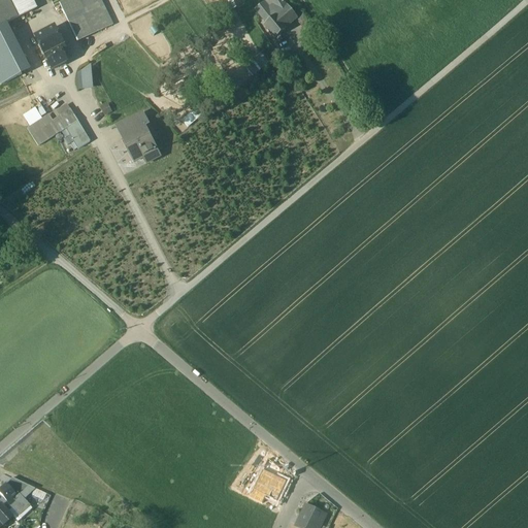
[(34,0),(0,0),(0,26),(8,23),(38,7),(34,0)]
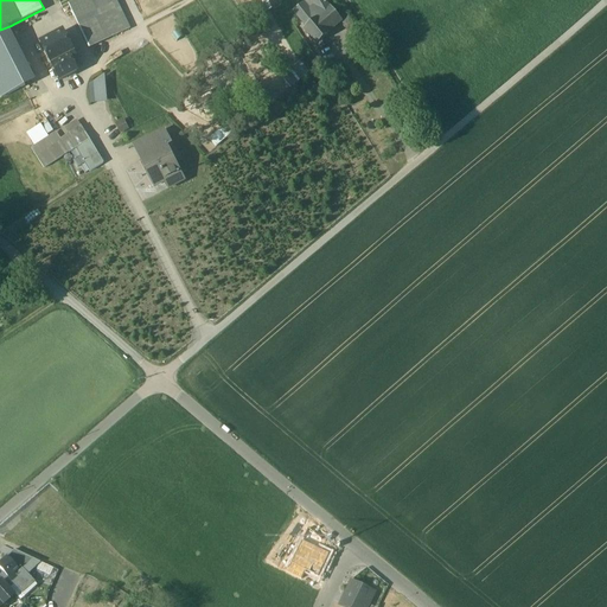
[(120,8),(115,0),(76,0),(69,4),(80,26),(120,8)]
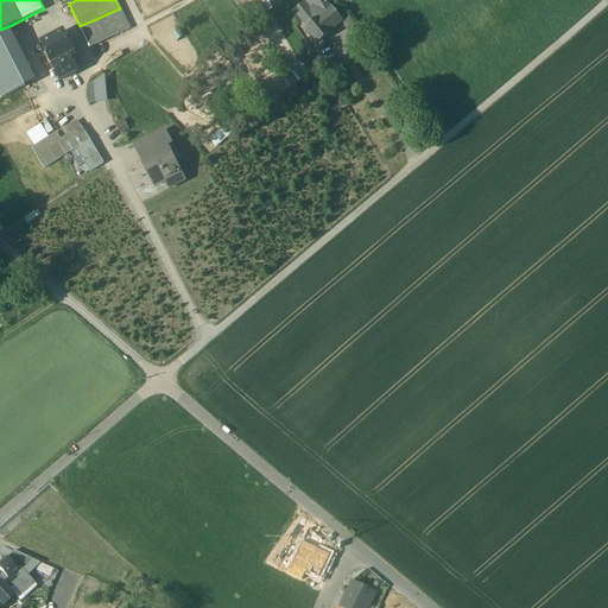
[(324,0),(308,0),(293,12),(306,27),(330,10),(324,0)]
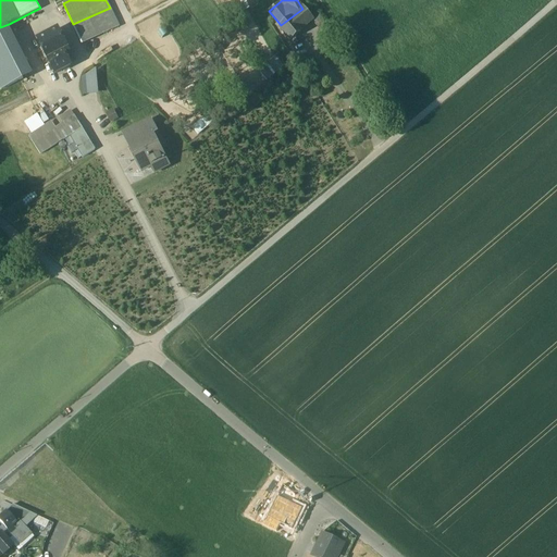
[(120,26),(110,8),(73,24),(83,44),(120,26)]
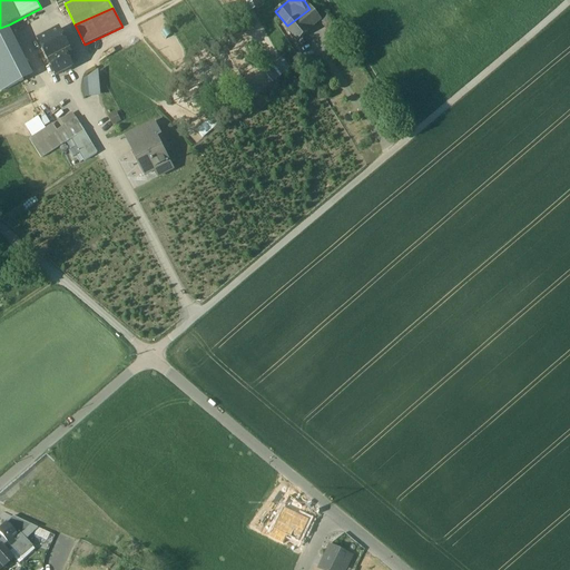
[(287,26),(285,28),(295,40),(308,30),(307,29),(318,20),(310,8),(310,9),(287,26)]
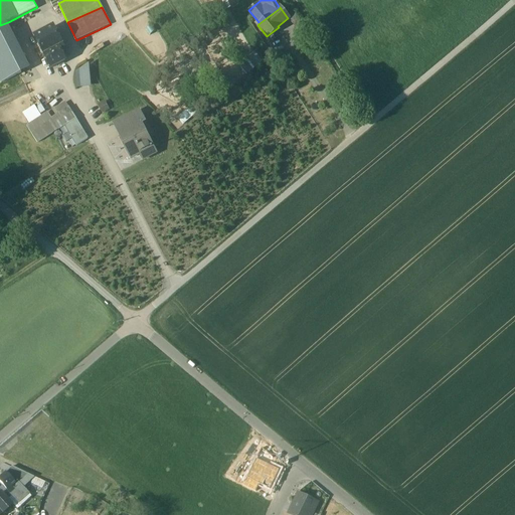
[(298,19),(291,8),(287,10),(293,19),(292,20),(297,29),(302,26),(298,19)]
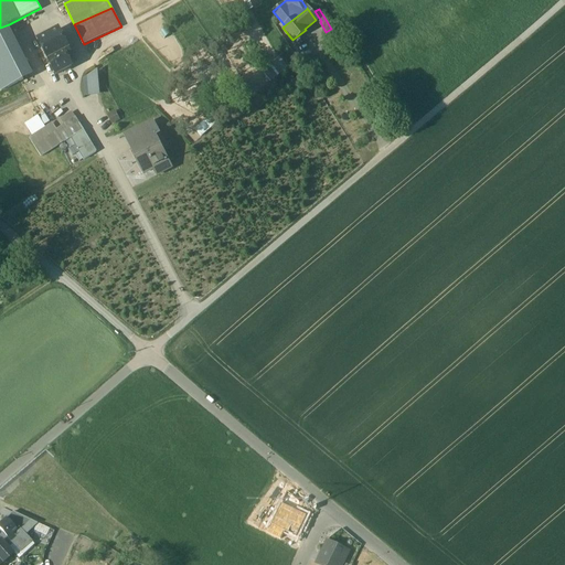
[(34,75),(9,24),(0,28),(0,88),(1,92),(34,75)]
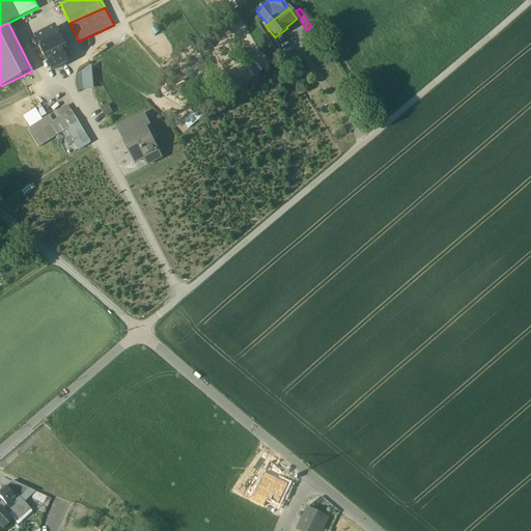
[(317,38),(311,27),(306,30),(303,32),(309,44),(317,38)]
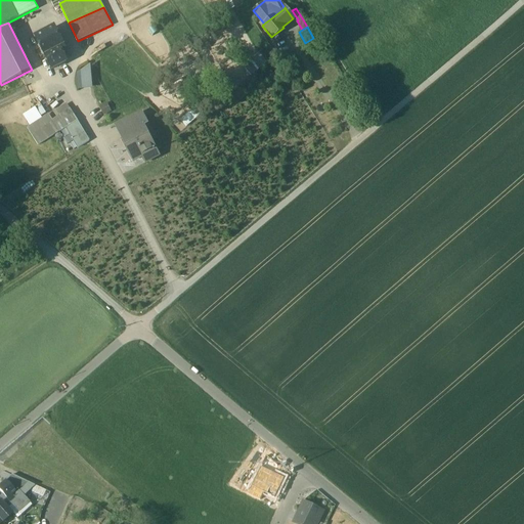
[(55,28),(36,38),(52,69),(67,61),(64,57),(70,54),(55,28)]
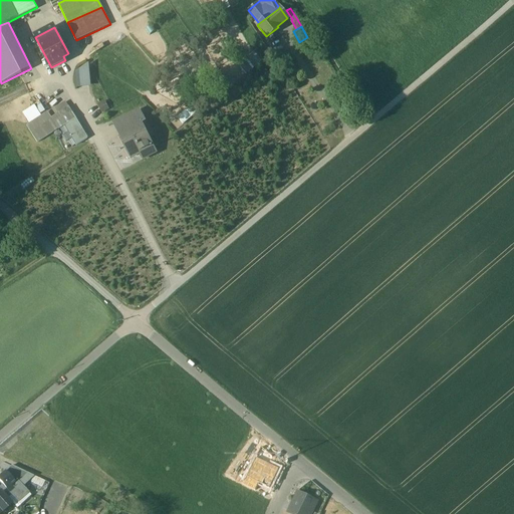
[(151,45),(156,51),(165,42),(160,36),(151,45)]
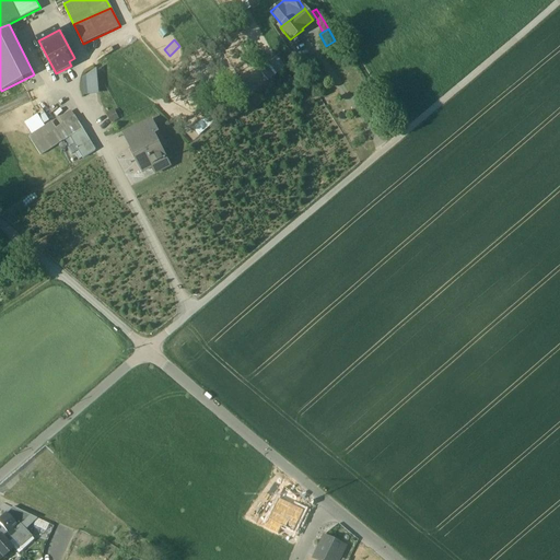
[(85,94),(102,94),(101,72),(84,72),(85,94)]
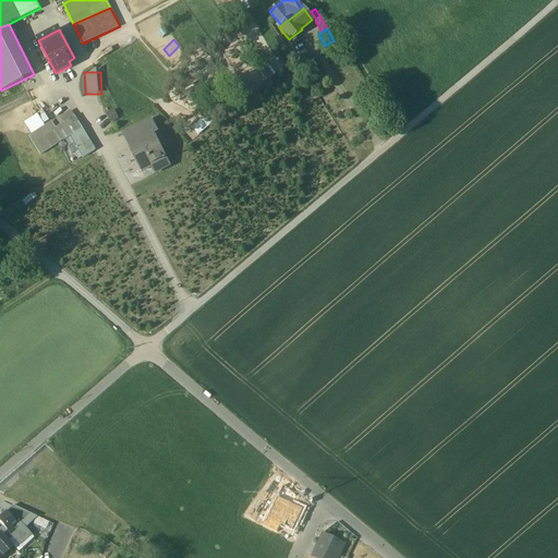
[(120,119),(118,111),(109,112),(111,121),(120,119)]
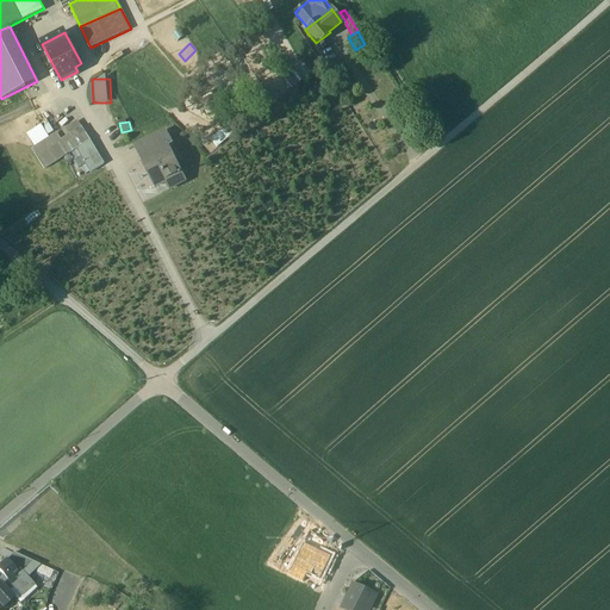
[(81,128),(70,135),(74,142),(86,135),(81,128)]
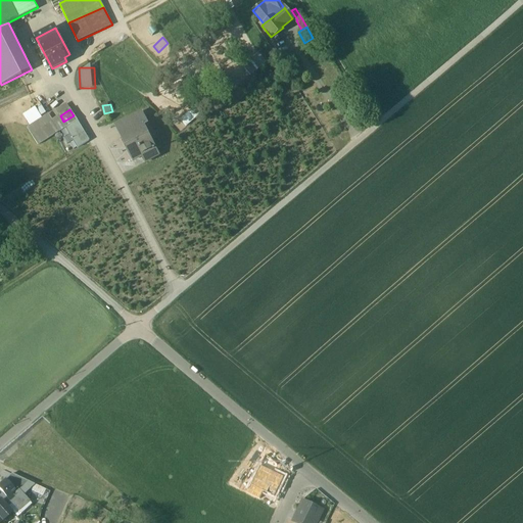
[(141,112),(129,119),(135,131),(141,128),(141,129),(144,127),(147,125),(141,112)]
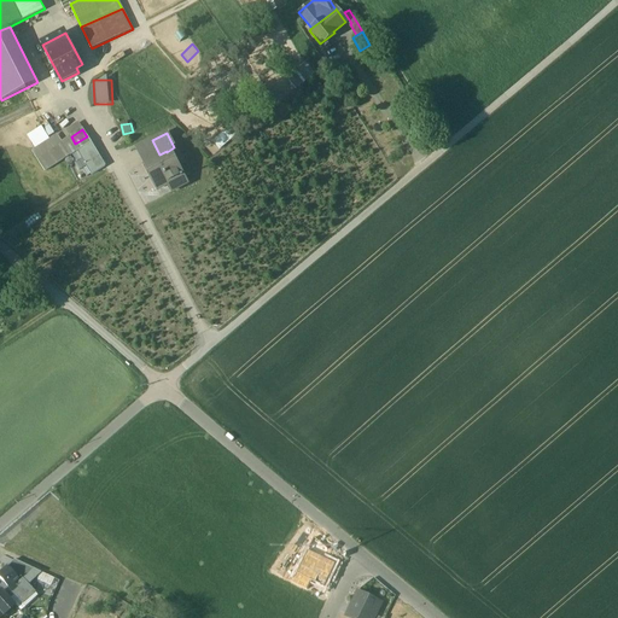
[(57,135),(31,151),(45,172),(70,156),(66,150),(57,135)]
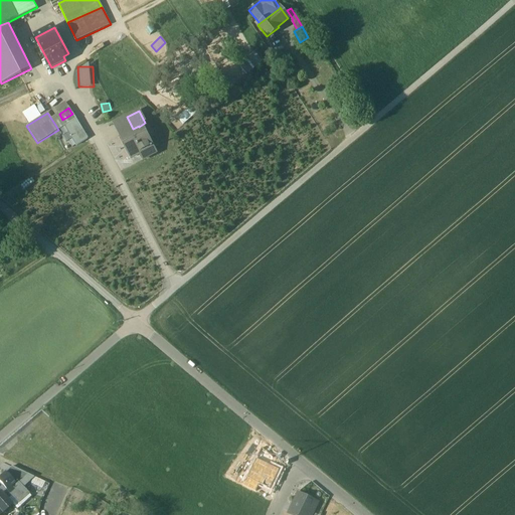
[(62,120),(55,125),(58,130),(64,127),(76,146),(88,139),(72,114),(62,120)]
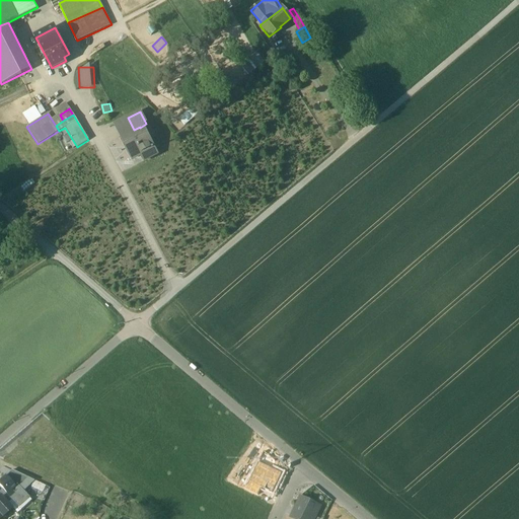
[(128,118),(114,125),(120,137),(134,130),(128,118)]
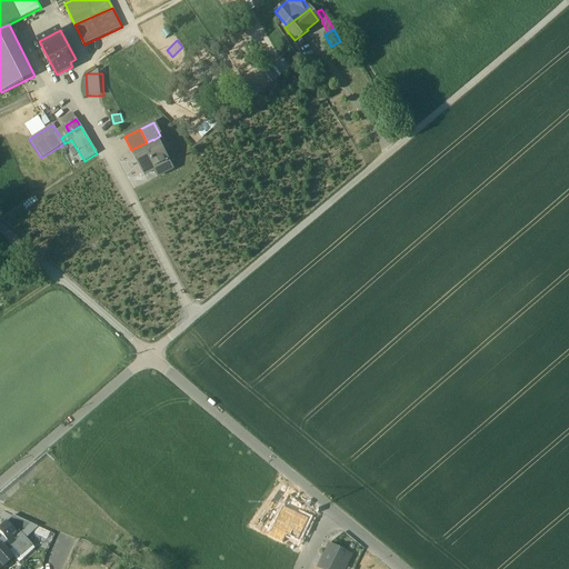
[(157,138),(153,140),(153,139),(147,142),(131,150),(143,176),(155,170),(169,162),(157,138)]
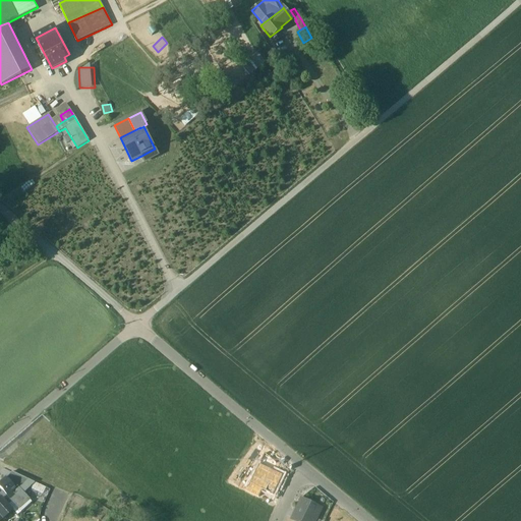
[(155,149),(141,156),(146,162),(158,156),(155,149)]
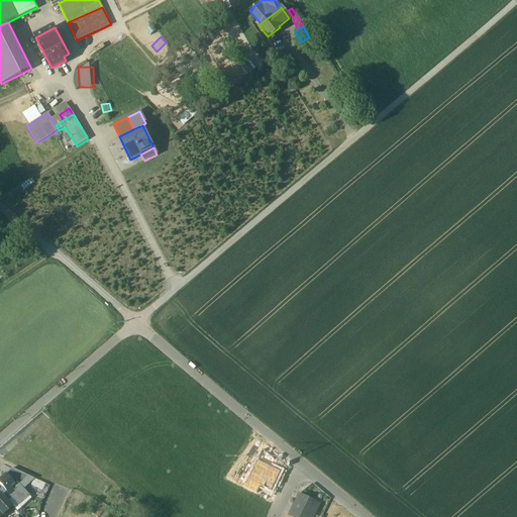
[(263,450),(257,460),(271,468),(274,459),(263,450)]
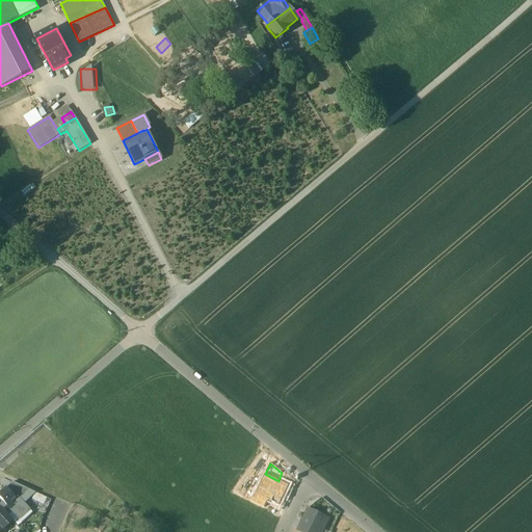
[(278,506),(289,485),(278,481),(265,474),(255,495),(267,501),(278,506)]
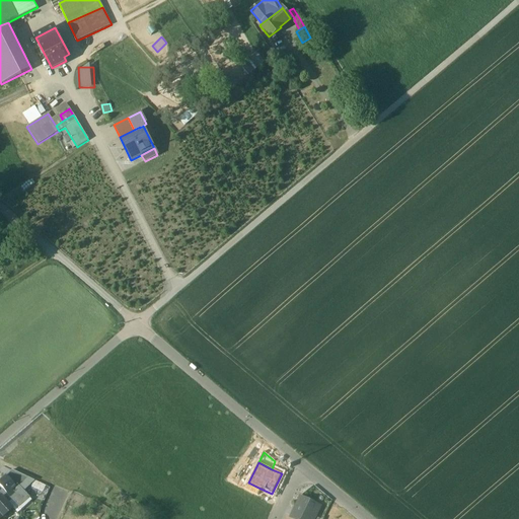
[(28,478),(11,471),(5,476),(13,488),(16,485),(19,488),(28,478)]
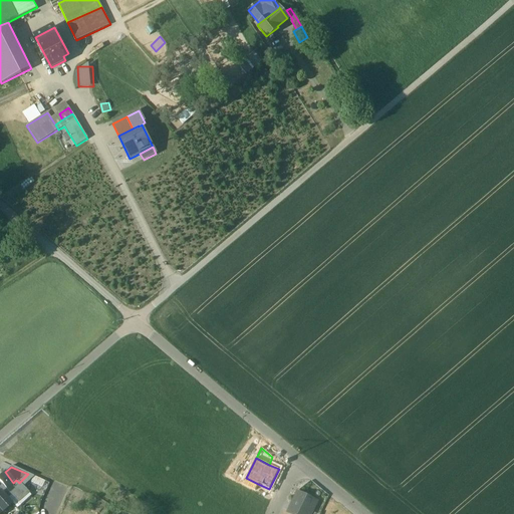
[(13,483),(5,472),(0,476),(0,482),(6,489),(10,486),(14,483),(13,483)]
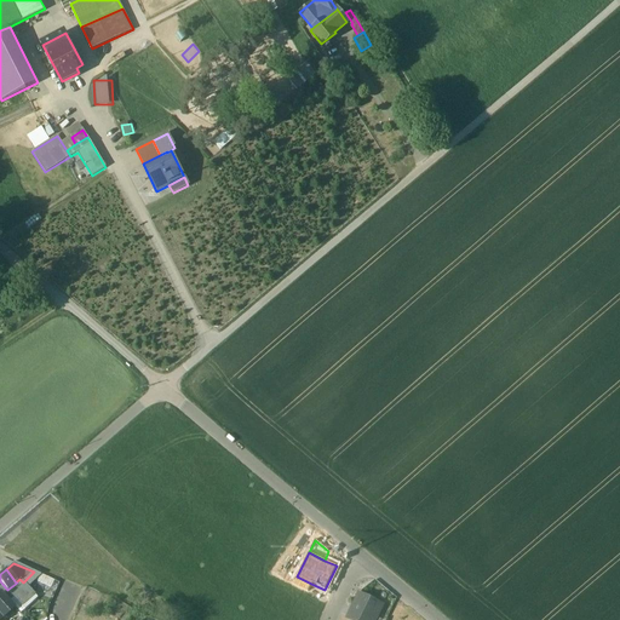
[(34,572),(23,583),(27,587),(28,586),(40,575),(34,572)]
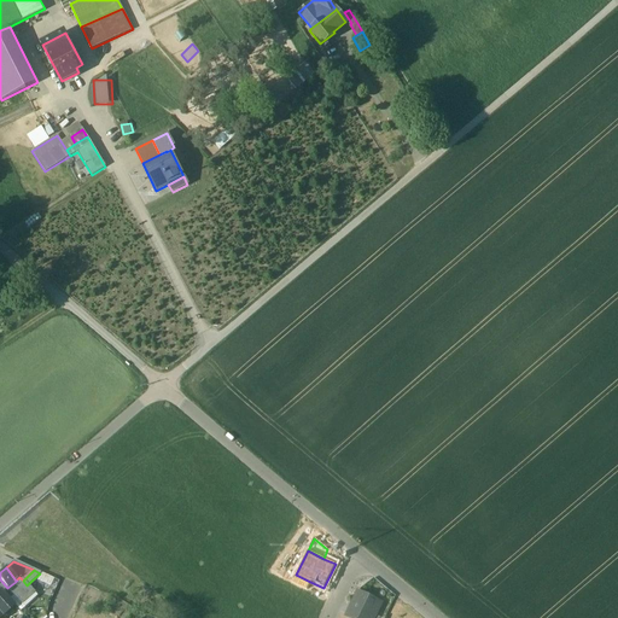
[(310,582),(296,575),(292,583),(307,590),(310,582)]
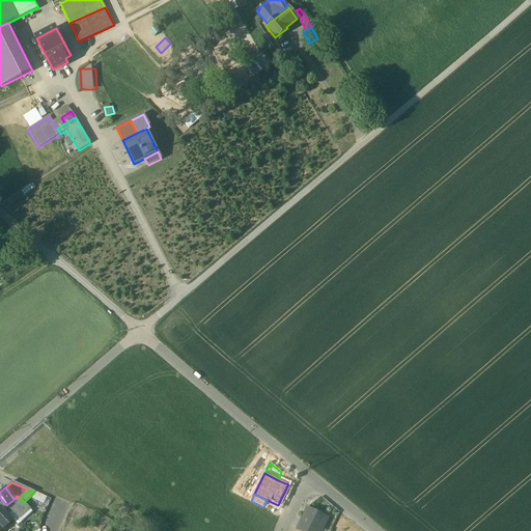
[(20,499),(17,496),(14,499),(15,499),(10,502),(14,506),(10,509),(18,519),(30,508),(24,502),(23,503),(20,499)]
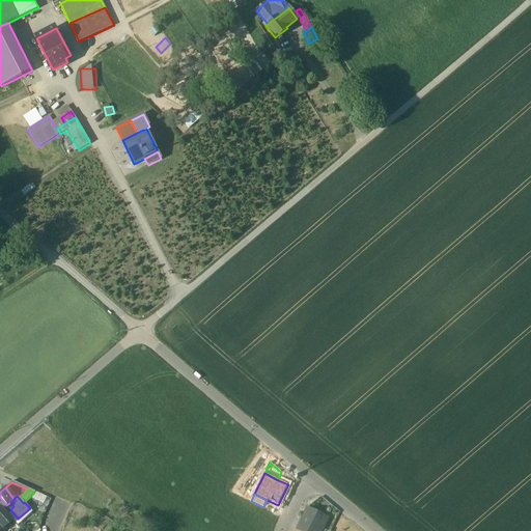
[(0,509),(0,528),(1,530),(12,520),(2,508),(0,509)]
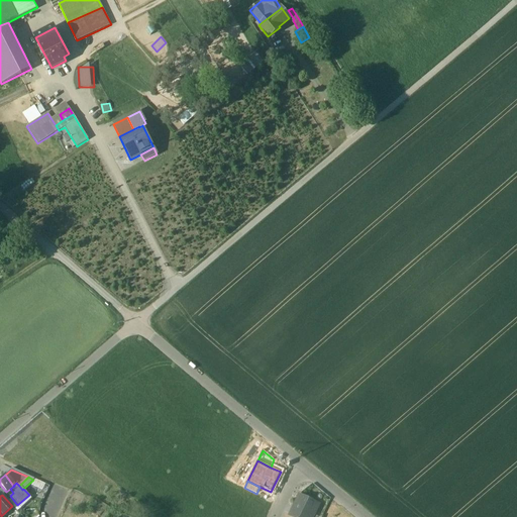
[(312,516),(319,505),(300,496),(290,516),(291,516),(312,516)]
